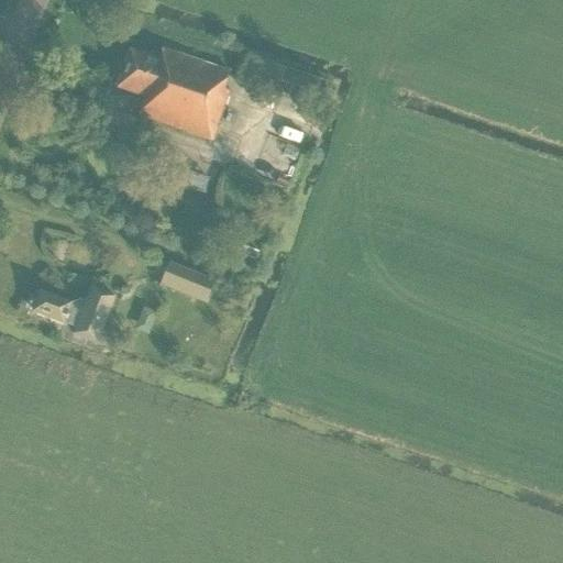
[(158,59),(130,50),(117,88),(145,97),(139,114),(211,139),(227,91),(222,90),(228,72),(162,48),(158,59)]
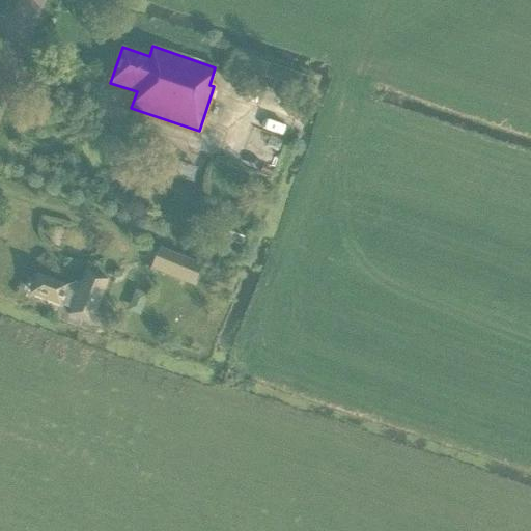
[(307,78),(233,52),(224,78),(299,104),(307,78)]
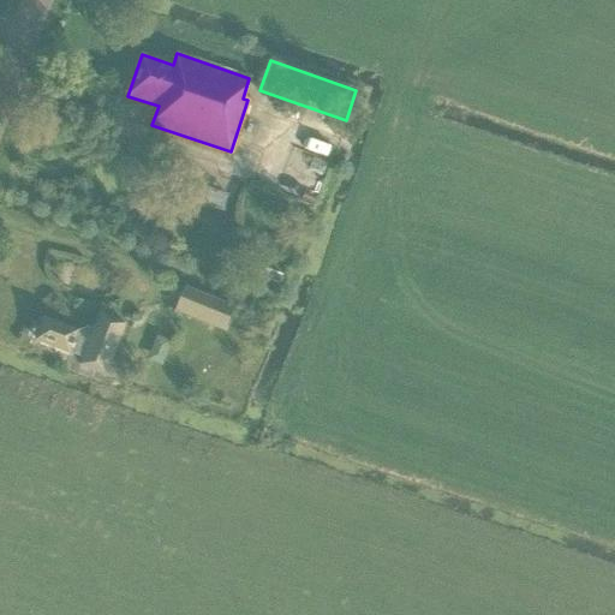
[(286,181),(312,191),(328,153),(303,143),(286,181)]
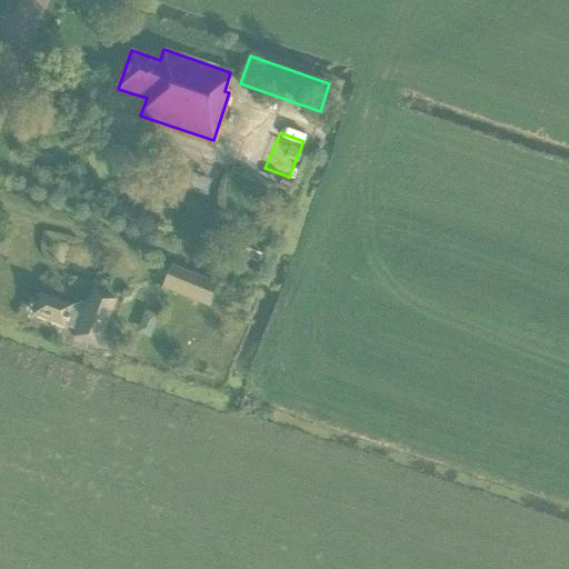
[(161,289),(208,307),(217,282),(170,265),(161,289)]
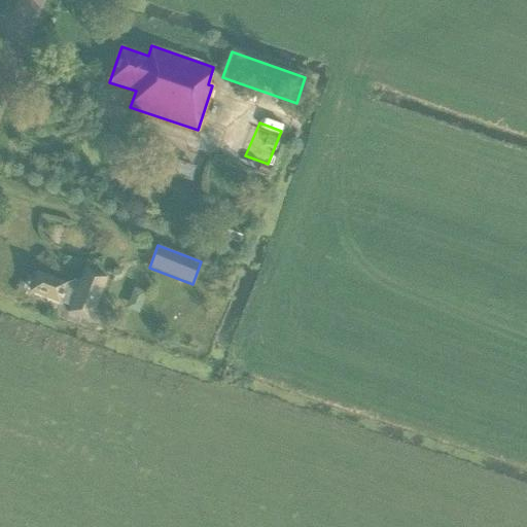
[(66,283),(38,273),(31,291),(59,302),(70,306),(68,312),(91,320),(106,278),(84,270),(80,282),(75,280),(65,284),(66,283)]
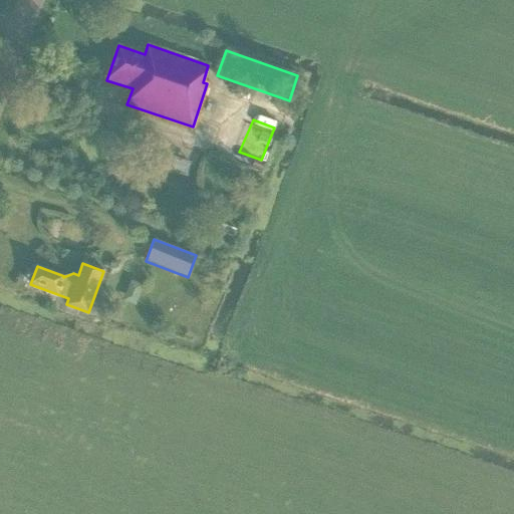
[(143,286),(133,282),(124,301),(135,305),(143,286)]
